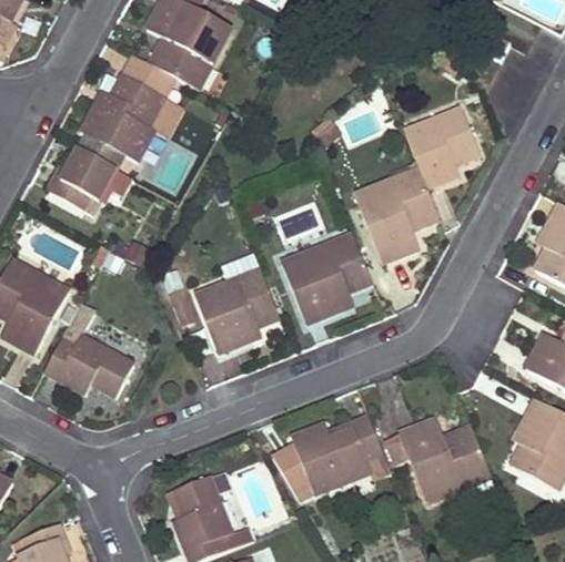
[(0,14),(4,7),(12,11),(18,0),(0,0),(0,14)]
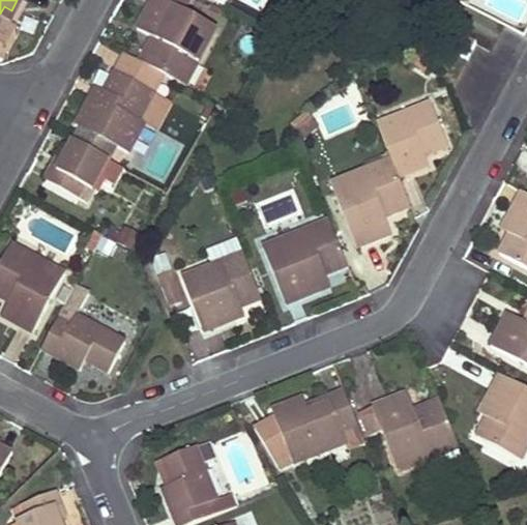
[(149,0),(136,25),(153,35),(140,60),(160,71),(179,81),(191,56),(198,59),(215,26),(183,7),(186,0),(149,0)]
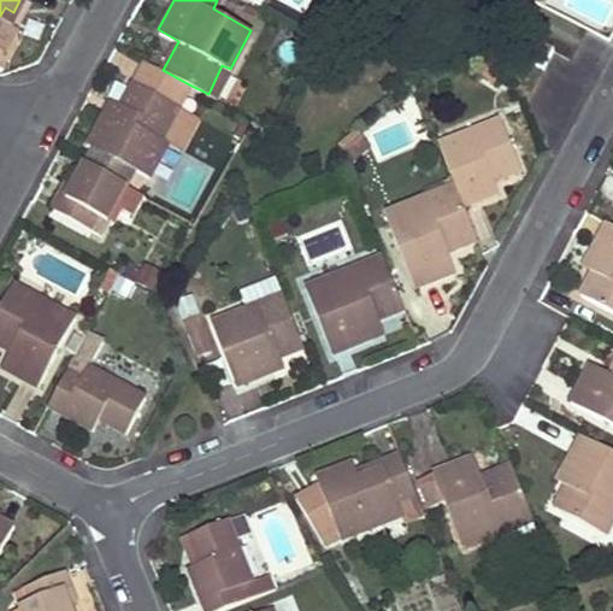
[(13,12),(5,7),(0,16),(0,46),(4,48),(22,16),(13,12)]
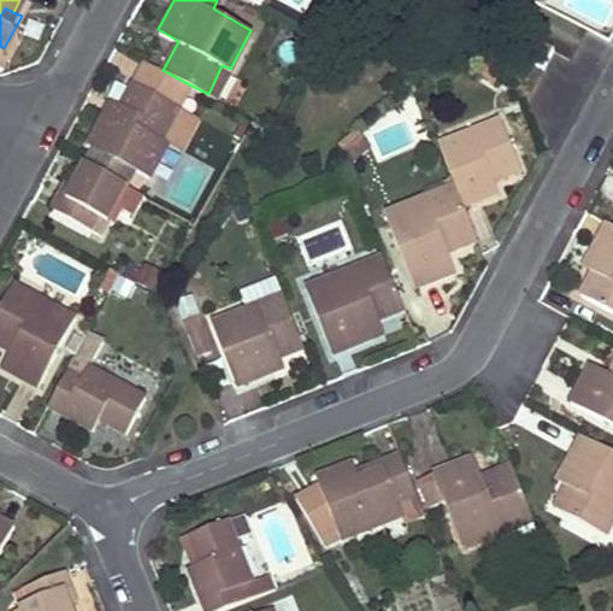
[(553,46),(542,65),(550,70),(560,50),(553,46)]
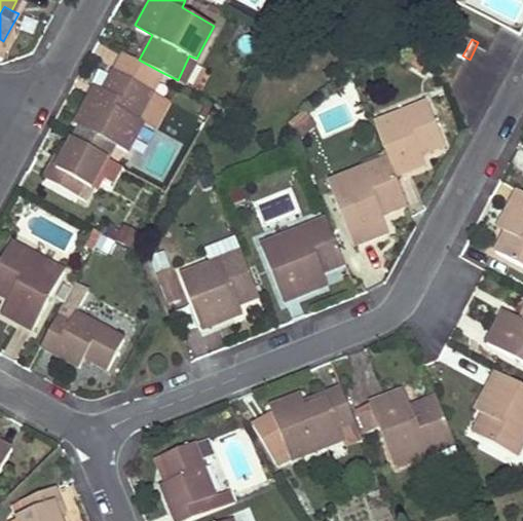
[(90,89),(74,120),(80,123),(114,143),(122,148),(141,117),(136,115),(159,71),(139,60),(122,50),(102,86),(98,94),(90,89)]
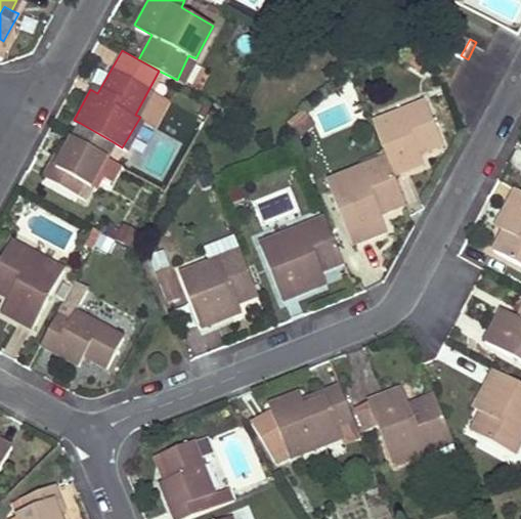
[(188,55),(177,80),(182,83),(196,58),(188,55)]
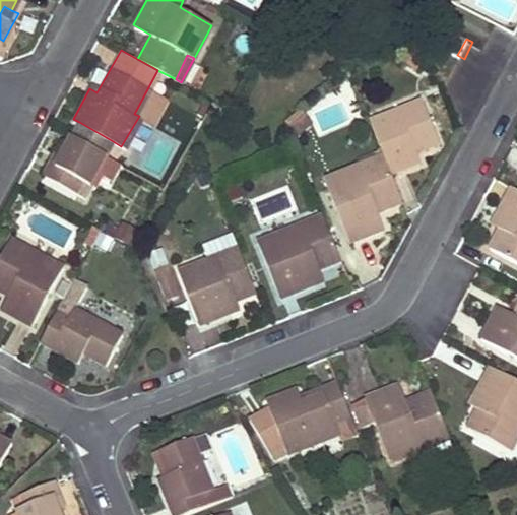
[(93,80),(89,88),(97,92),(101,85),(93,80)]
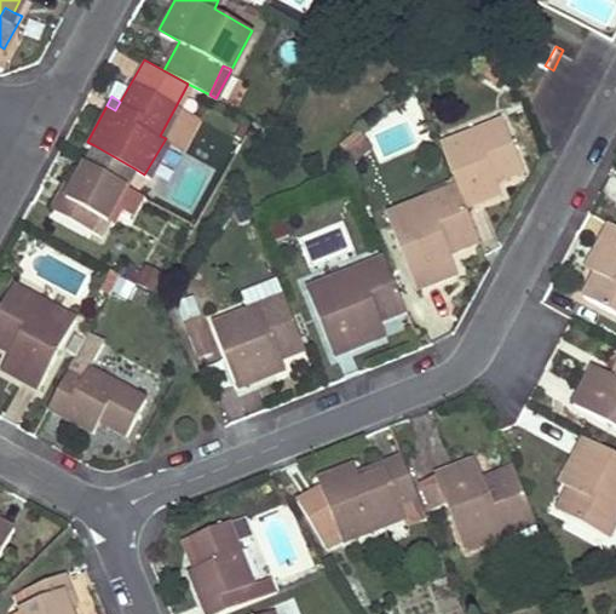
[(501,114),(439,141),(456,182),(460,191),(465,202),(501,189),(498,178),(522,166),(501,114)]
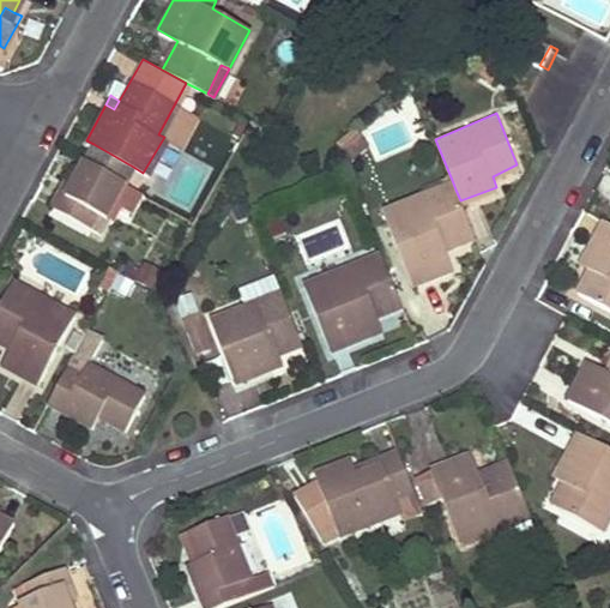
[(333,137),(345,156),(364,144),(352,125),(333,137)]
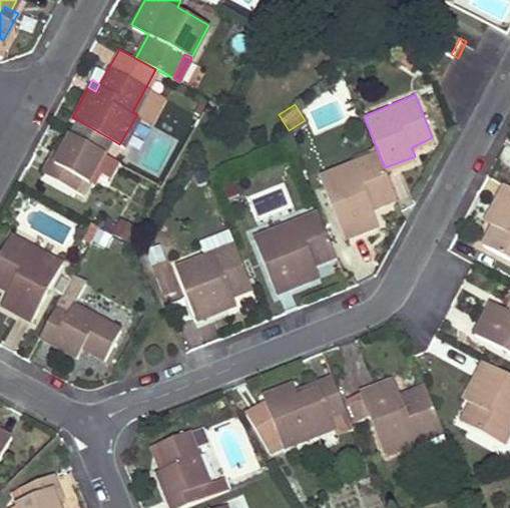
[(78,120),(71,133),(104,151),(111,139),(78,120)]
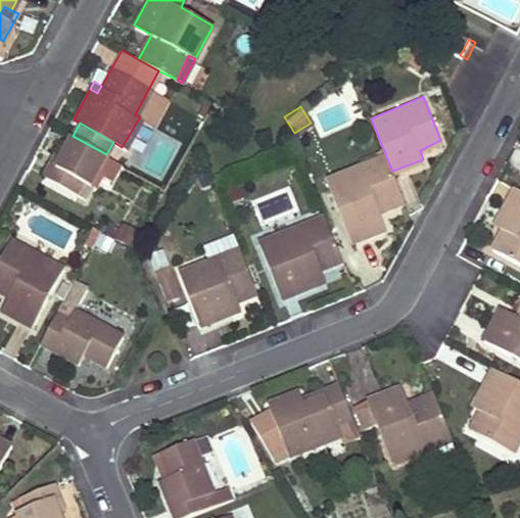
[(106,154),(73,136),(63,152),(56,166),(51,162),(45,175),(83,196),(106,154)]
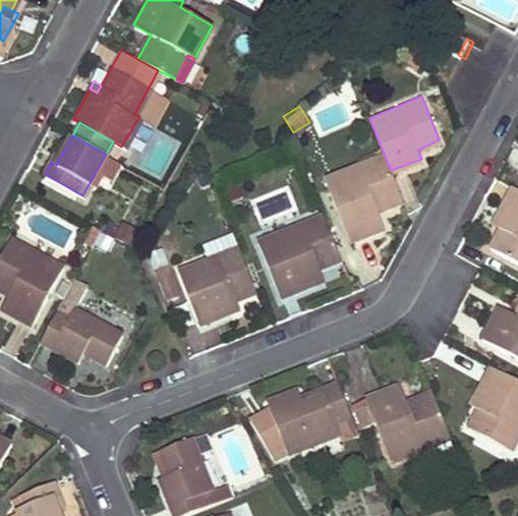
[(58,150),(51,162),(56,165),(63,152),(58,150)]
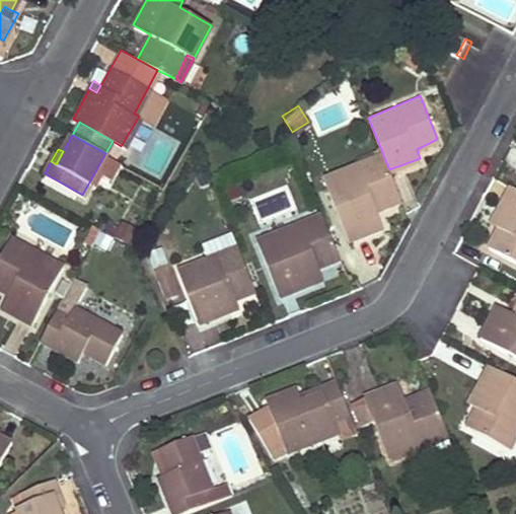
[(382,152),(357,161),(360,170),(385,160),(382,152)]
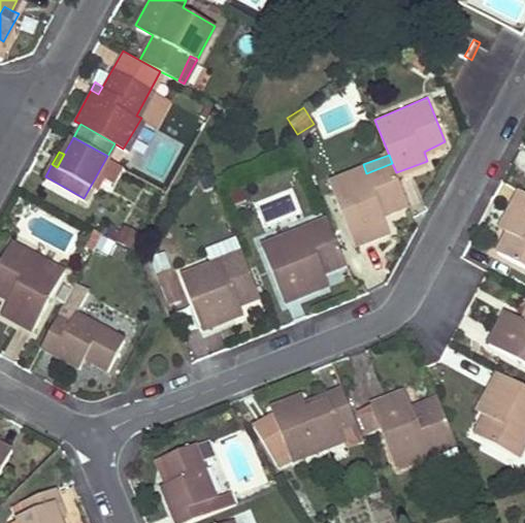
[(363,164),(328,177),(354,242),(389,229),(383,214),(408,202),(396,172),(392,163),(366,173),(363,164)]
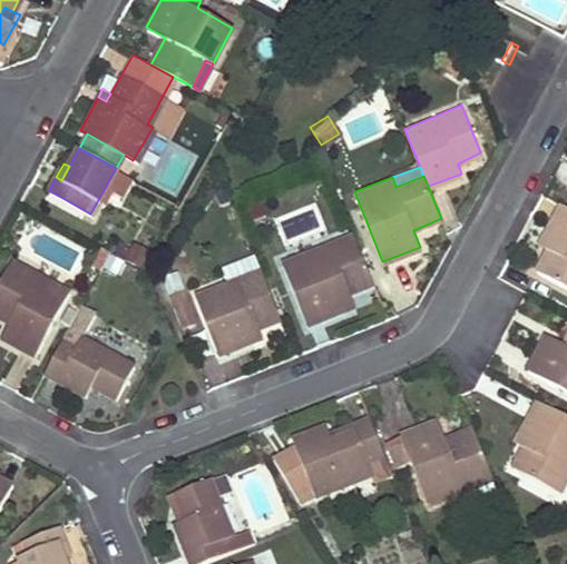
[(566,205),(561,203),(544,234),(554,239),(548,249),(537,268),(566,284),(566,205)]
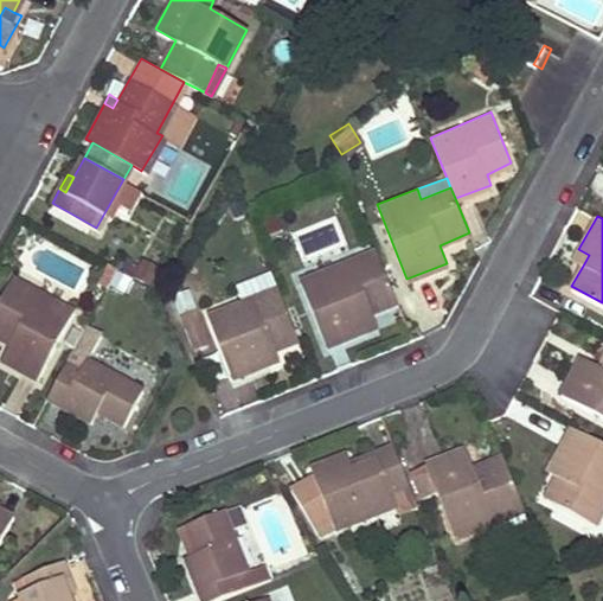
[(398,302),(376,249),(300,280),(326,345),(366,328),(361,318),(371,313),(398,302)]
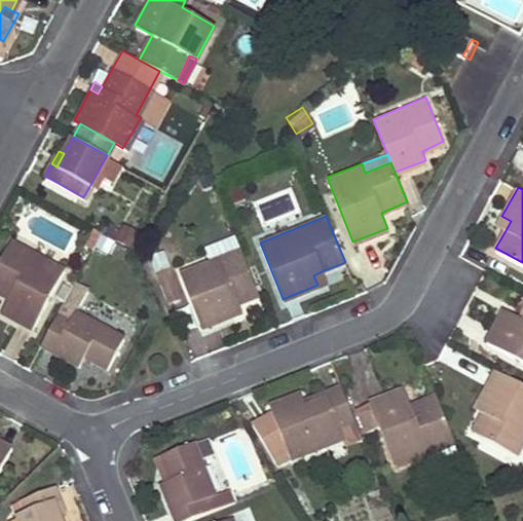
[(501,216),(496,225),(506,230),(511,221),(501,216)]
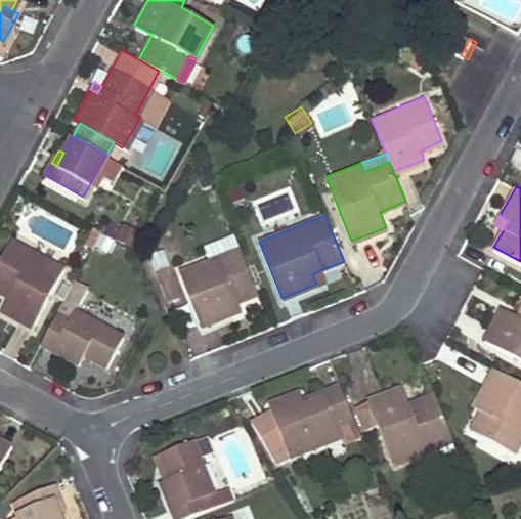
[(100,231),(94,227),(87,242),(93,245),(100,231)]
